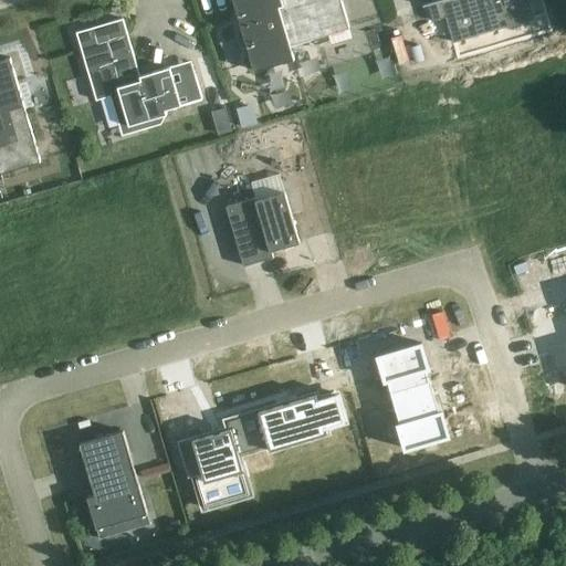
[(336,0),(233,0),(255,71),(294,60),(290,45),(291,44),(291,43),(311,37),(314,45),(329,40),(327,32),(347,25),(348,28),(349,28),(342,1),(337,2),(336,0)]
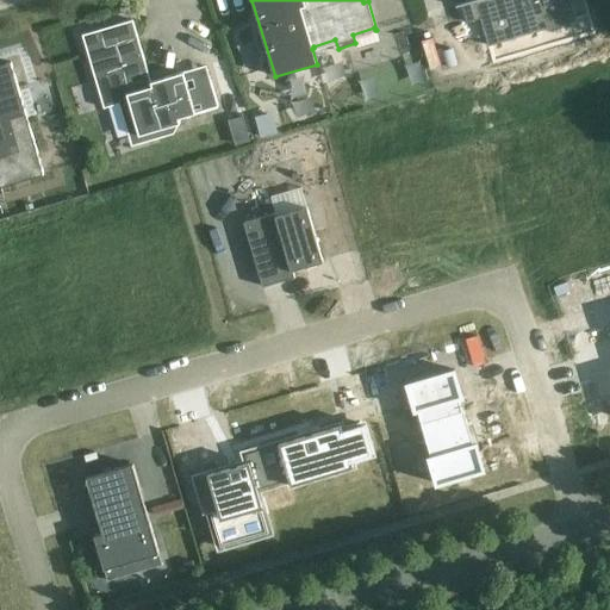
[(487,47),(576,20),(568,0),(474,0),(461,5),(466,23),(480,19),(487,47)]
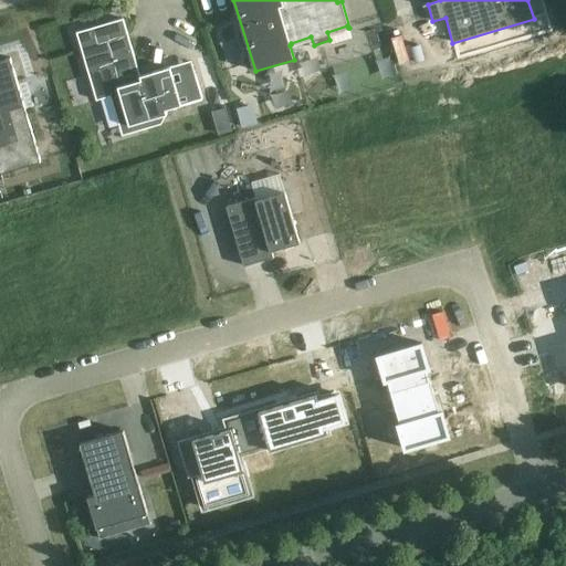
[(202,17),(207,32),(222,29),(219,12),(202,17)]
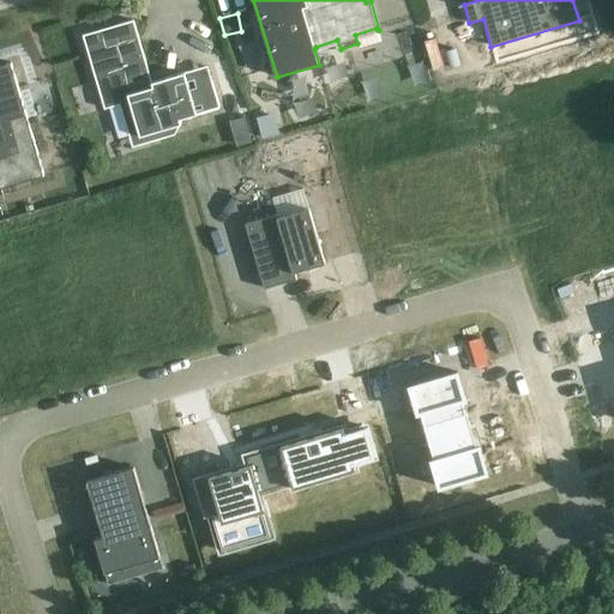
[(104,109),(130,102),(126,90),(151,83),(133,20),(82,35),(104,109)]
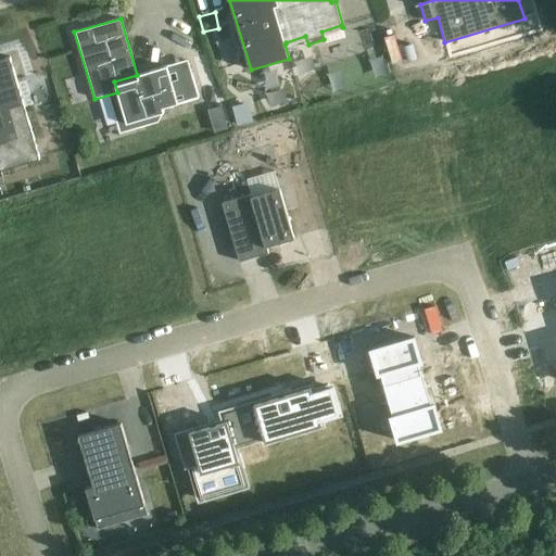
[(0,169),(39,159),(10,57),(0,60),(0,169)]
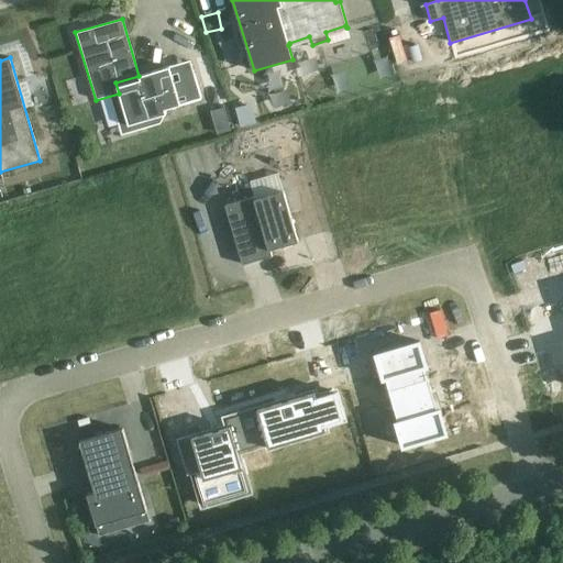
[(152,72),(139,76),(116,83),(119,94),(123,110),(121,114),(123,122),(132,128),(141,124),(143,120),(165,113),(164,110),(201,99),(192,72),(178,76),(180,81),(174,84),(168,67),(152,72)]
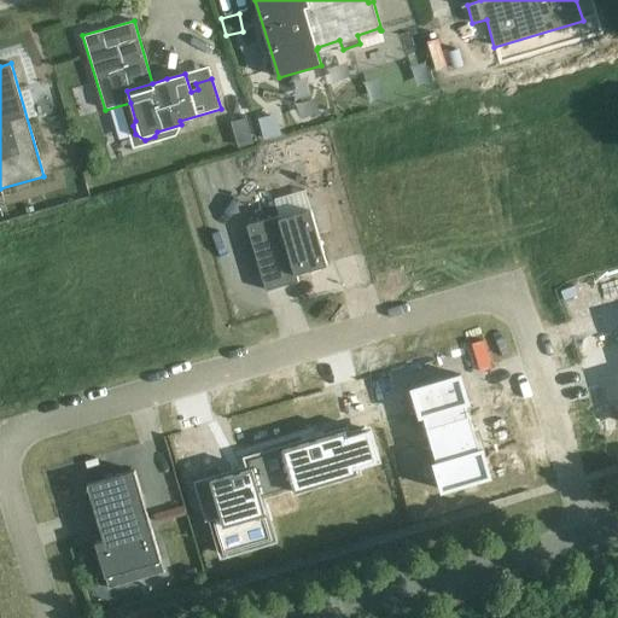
[(245,118),(231,122),(238,146),(252,143),(245,118)]
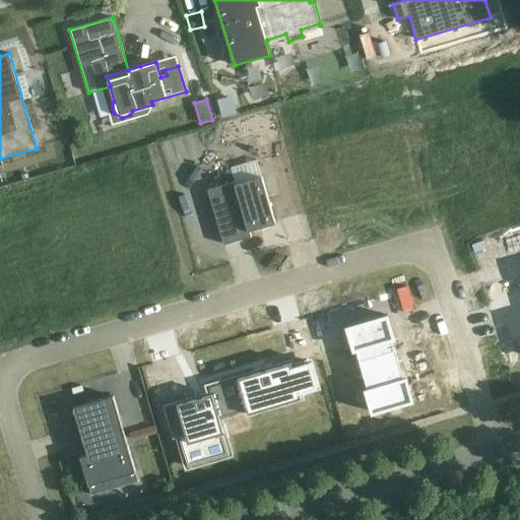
[(276,127),(254,133),(258,149),(280,143),(276,127)]
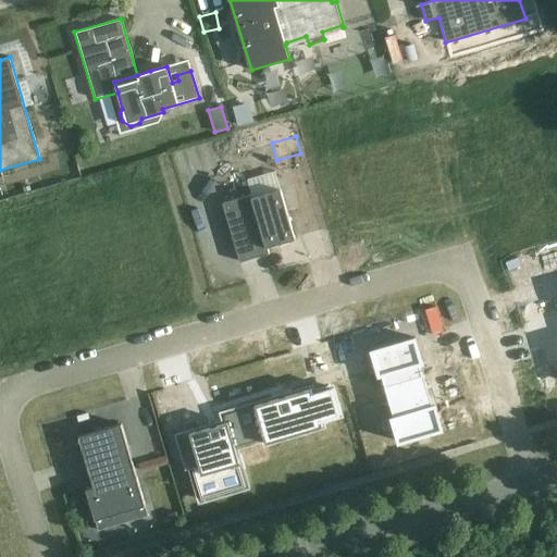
[(280,188),(252,197),(267,247),(295,239),(280,188)]
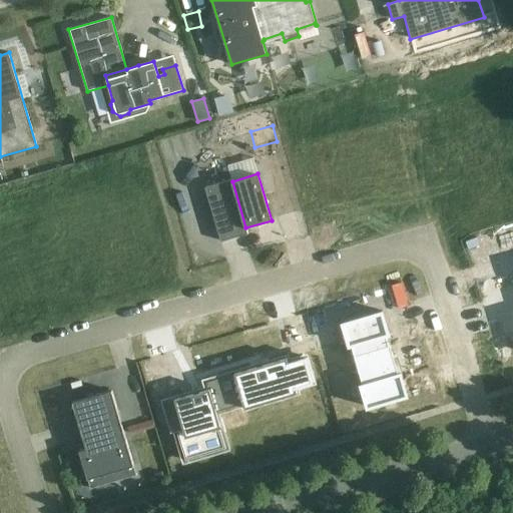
[(247,233),(245,227),(232,181),(231,179),(204,187),(220,241),(247,233)]
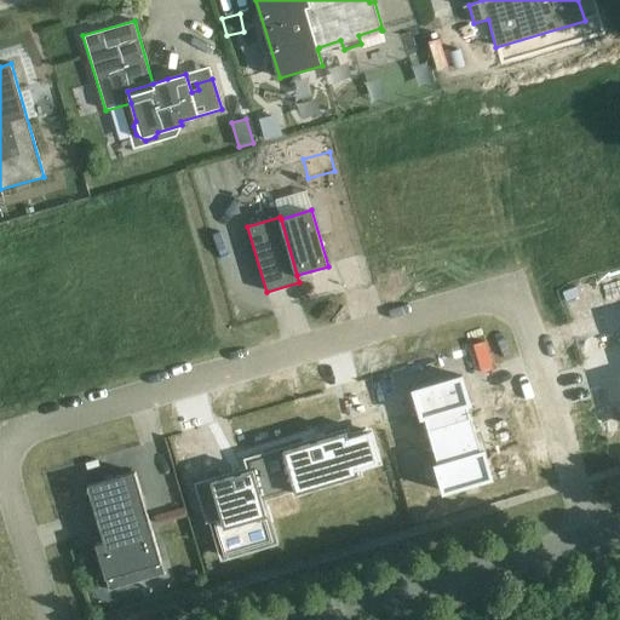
[(461,375),(413,390),(422,418),(424,417),(428,429),(438,464),(435,465),(443,492),(492,478),(483,451),(481,452),(471,417),(468,403),(470,403),(461,375)]
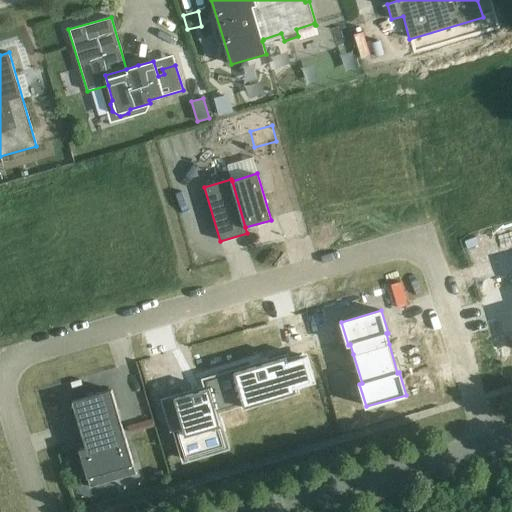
[(207,388),(161,402),(170,432),(176,430),(184,460),(226,447),(219,424),(216,410),(243,402),(244,407),(296,391),(296,390),(313,385),(303,351),(205,381),(207,388)]
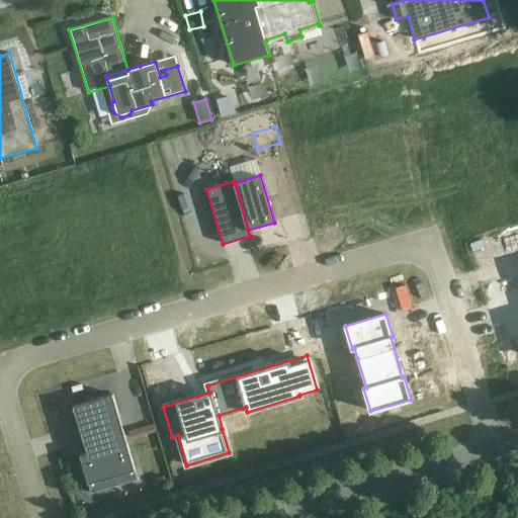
[(73,406),(85,447),(87,453),(80,455),(91,493),(116,486),(115,484),(114,485),(112,477),(135,470),(126,441),(112,395),(73,406)]
